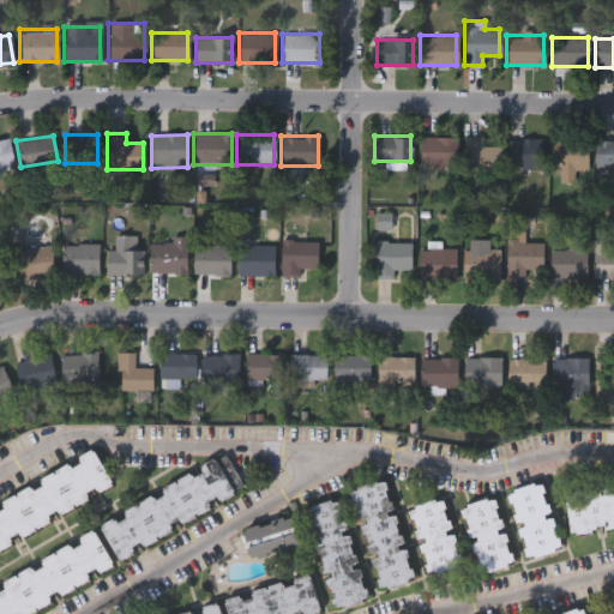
[(419,137),(456,137),(456,166),(419,166),(419,137)]
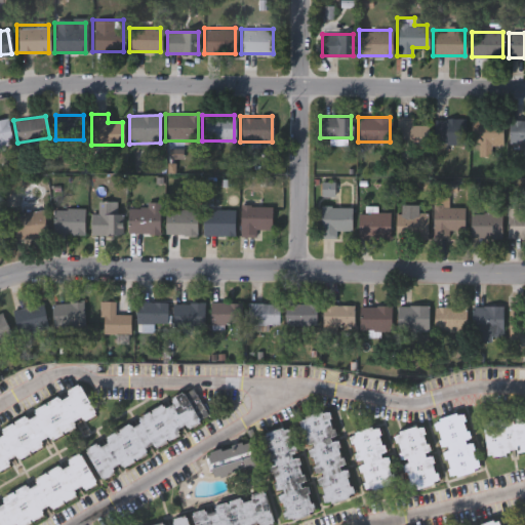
[(410,117),(410,124),(427,124),(427,148),(395,148),(395,117),(410,117)]
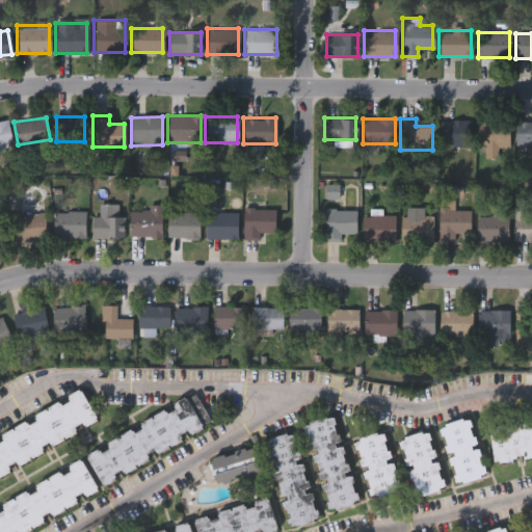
[(437,120),(469,120),(469,145),(437,145),(437,120)]
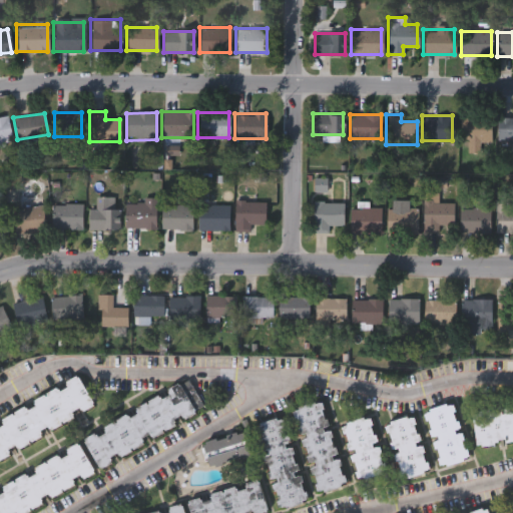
[(460,140),(460,117),(490,117),(490,140),(477,140),(477,149),(469,149),(469,140),(460,140)]
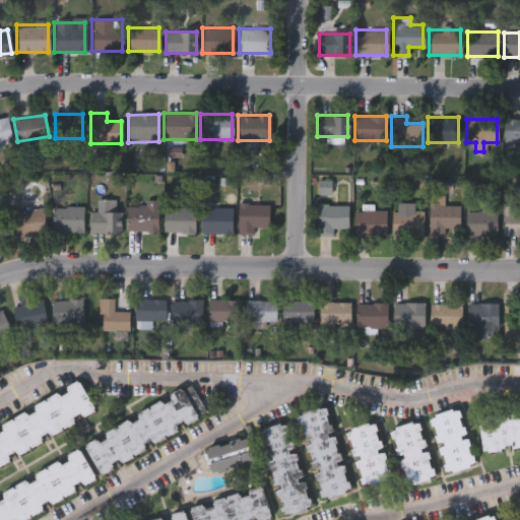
[(9,143),(0,143),(0,120),(8,120),(9,143)]
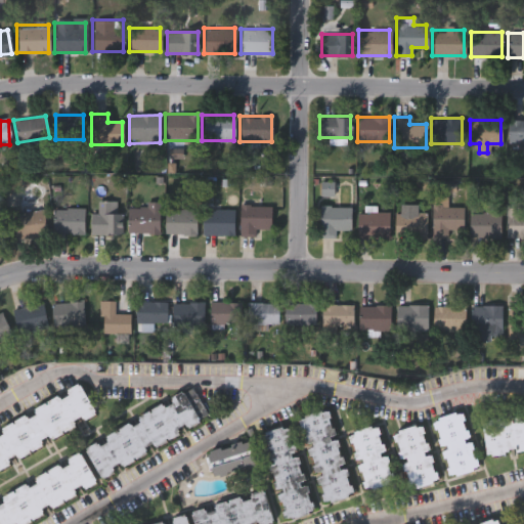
[(89,213),(97,213),(97,202),(114,202),(114,211),(121,211),(121,233),(89,233),(89,213)]
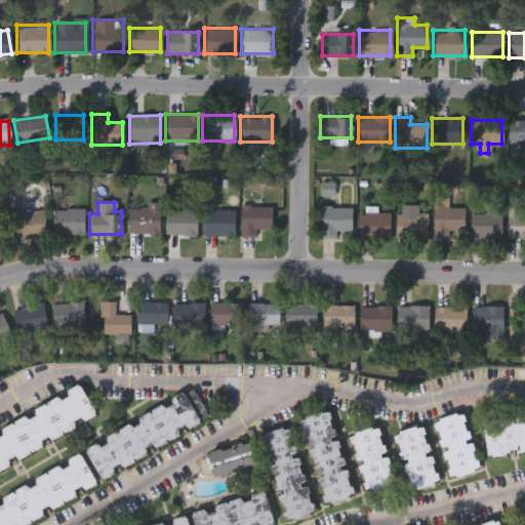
[(158,233),(127,233),(127,207),(145,207),(145,202),(158,202),(158,233)]
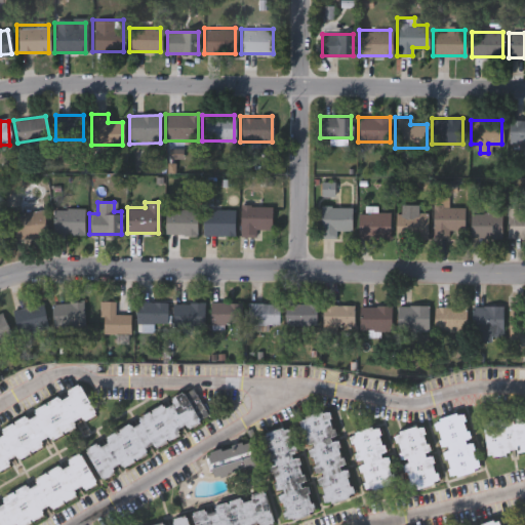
[(239,234),(239,205),(270,205),(270,234),(239,234)]
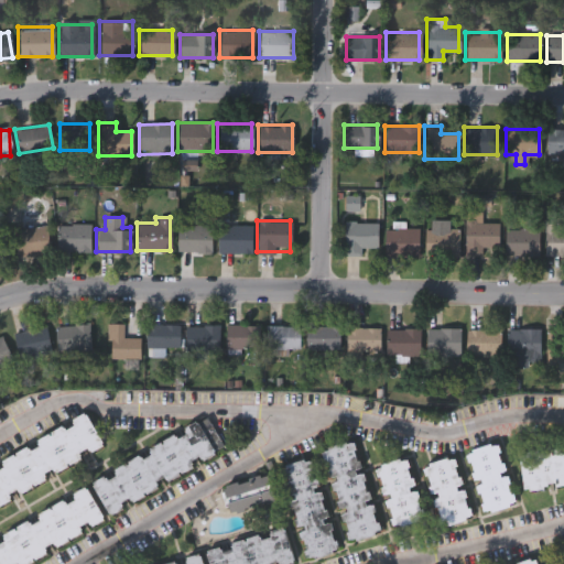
[(446,220),(446,227),(457,227),(457,256),(425,256),(425,220),(446,220)]
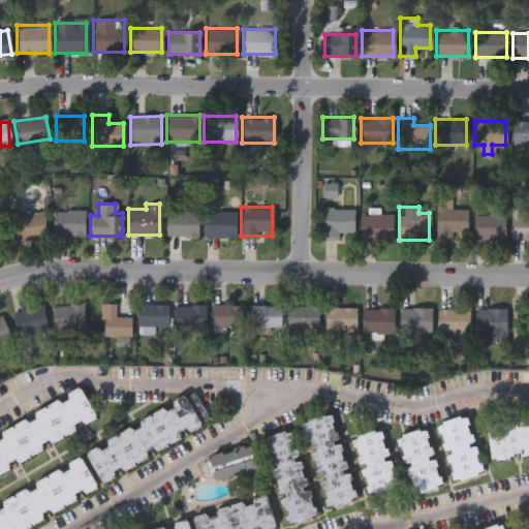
[(466,234),(435,234),(435,207),(466,207),(466,234)]
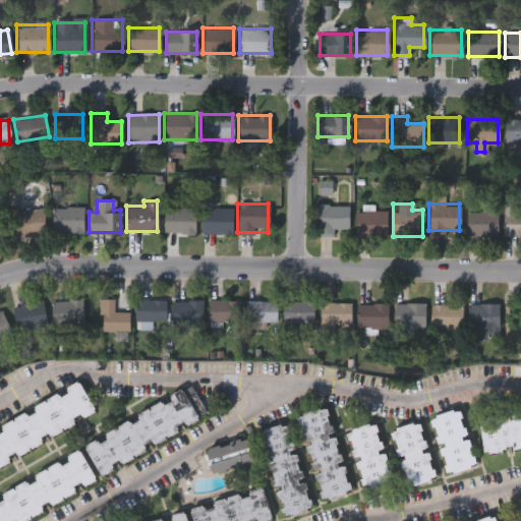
[(333,235),(316,235),(316,205),(347,205),(347,228),(333,228),(333,235)]
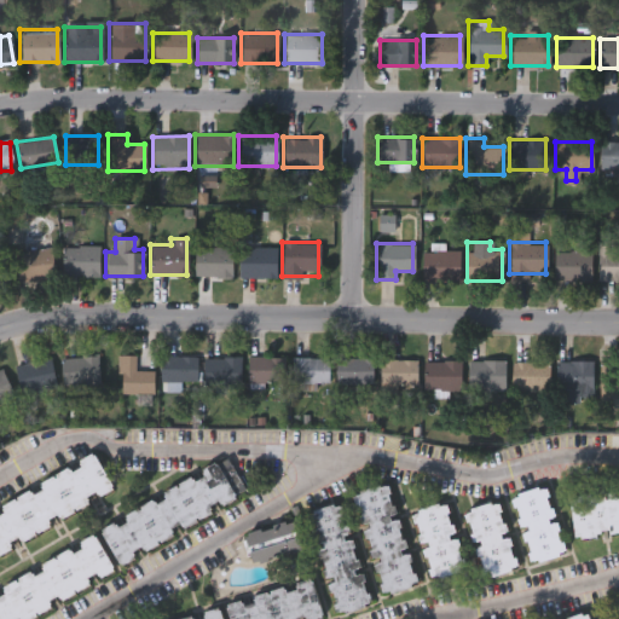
[(98,246),(98,276),(62,276),(62,246),(98,246)]
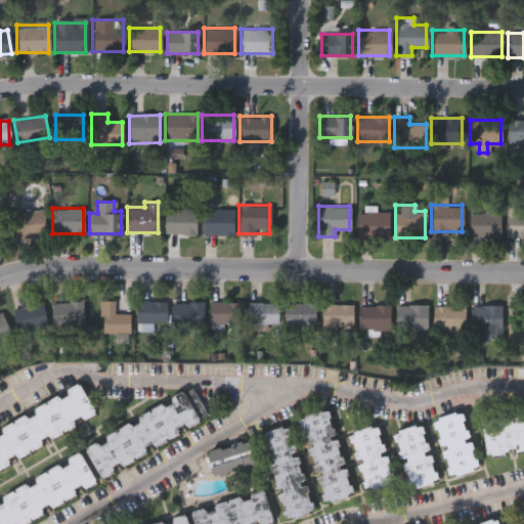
[(164,233),(164,209),(195,209),(195,233),(164,233)]
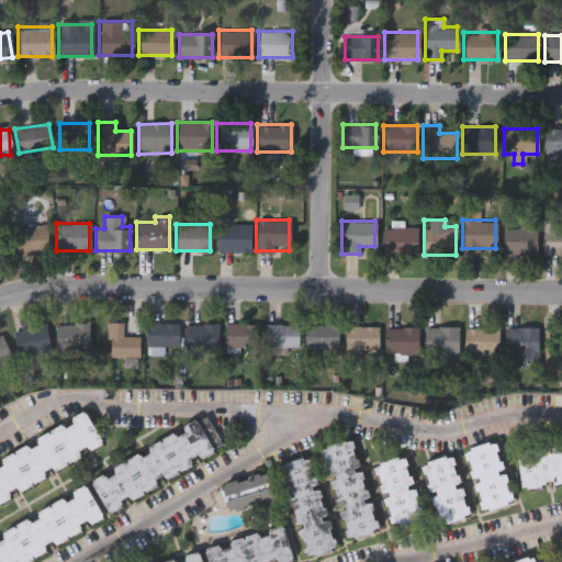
[(249,224),(249,253),(216,253),(216,224),(249,224)]
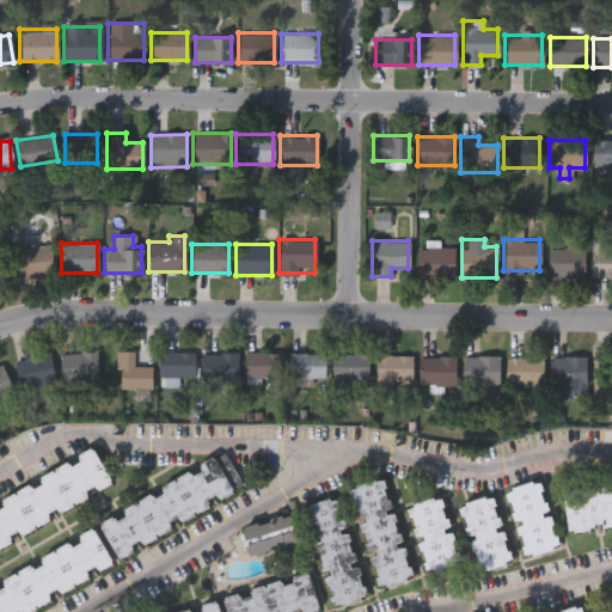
[(611,277),(589,277),(589,244),(611,244),(611,277)]
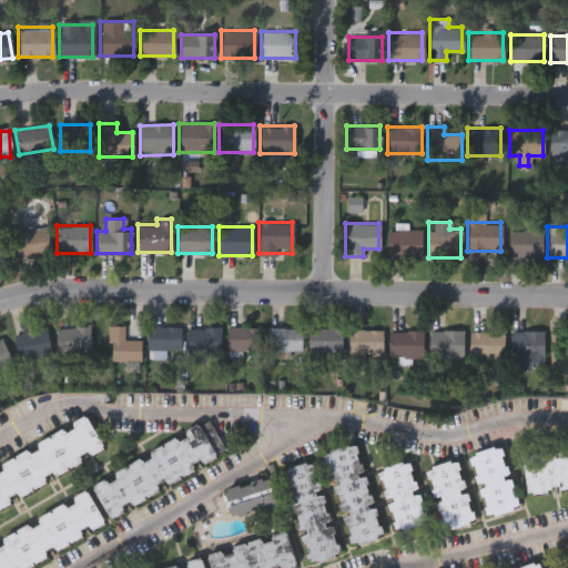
[(14,257),(12,231),(46,227),(48,255),(14,257)]
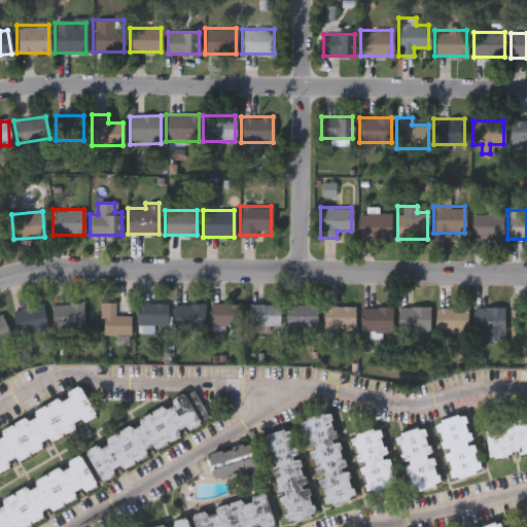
[(389,239),(357,239),(357,213),(389,213),(389,239)]
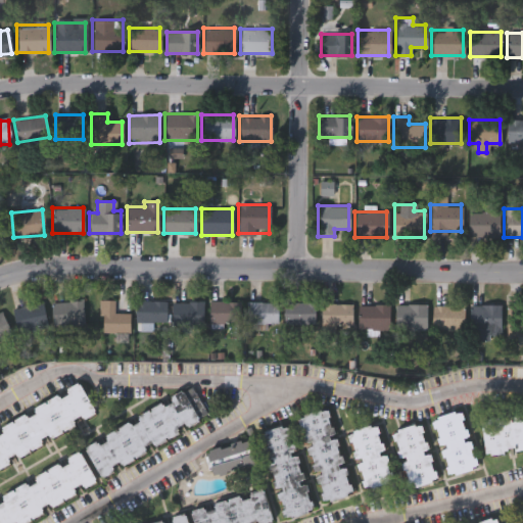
[(467,212),(497,212),(497,237),(467,237),(467,212)]
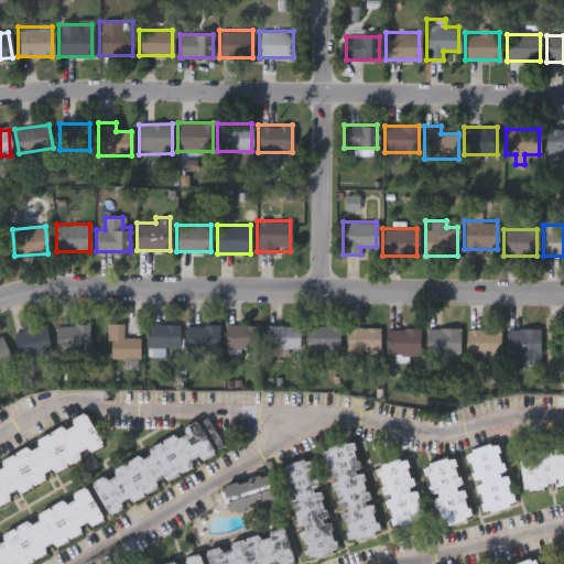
[(107,359),(107,323),(122,323),(122,338),(138,337),(138,358),(107,359)]
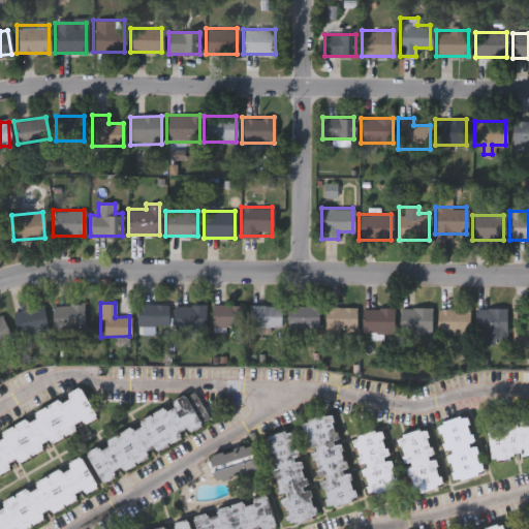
[(166,325),(135,325),(136,304),(167,304),(166,325)]
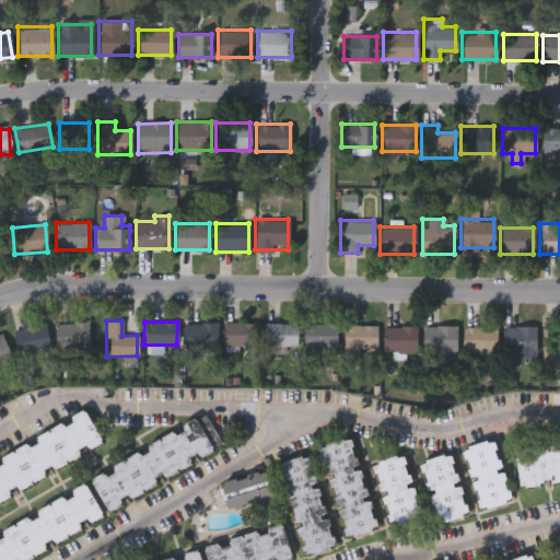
[(256,346),(222,346),(222,322),(256,322),(256,346)]
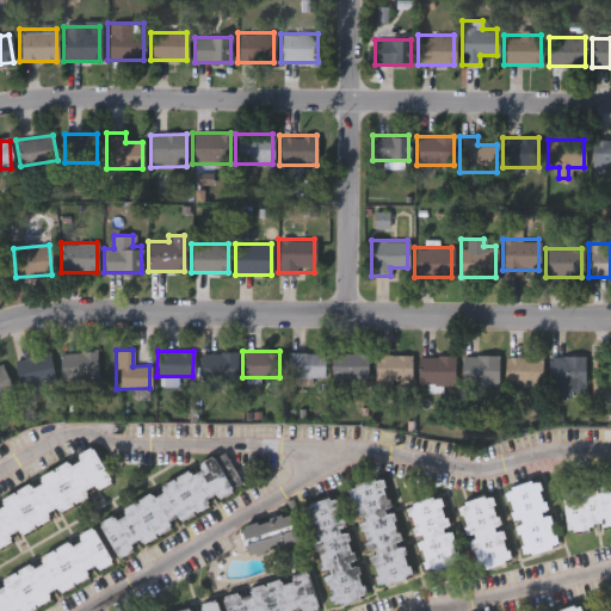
[(60,352),(97,352),(97,381),(60,381),(60,352)]
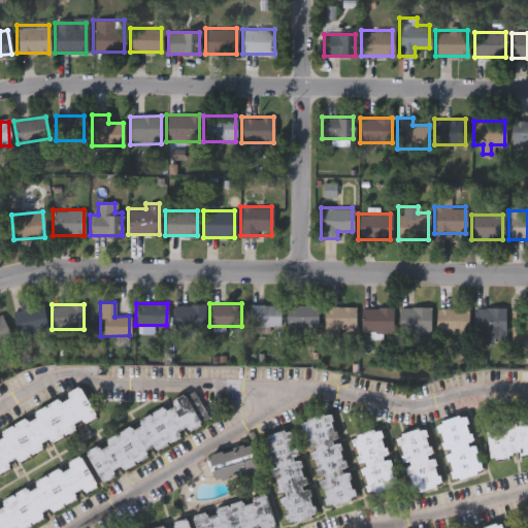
[(172,329),(172,304),(203,304),(203,329),(172,329)]
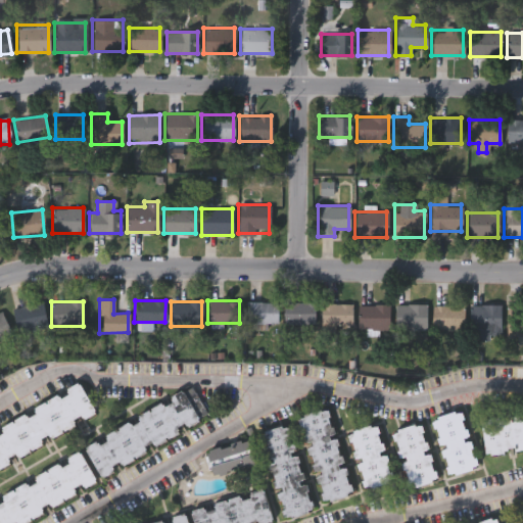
[(16,333),(12,307),(42,302),(46,328),(16,333)]
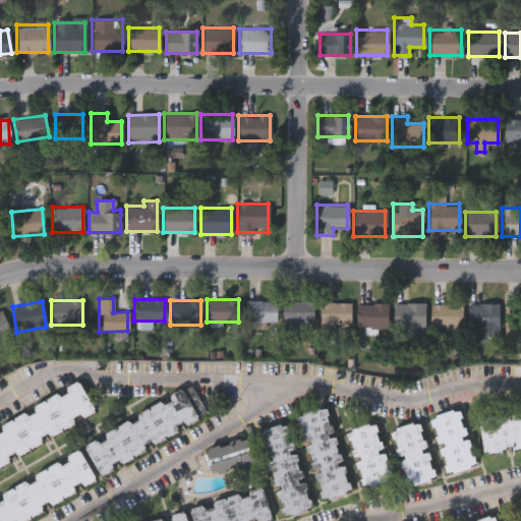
[(244,322),(244,301),(275,301),(275,322),(244,322)]
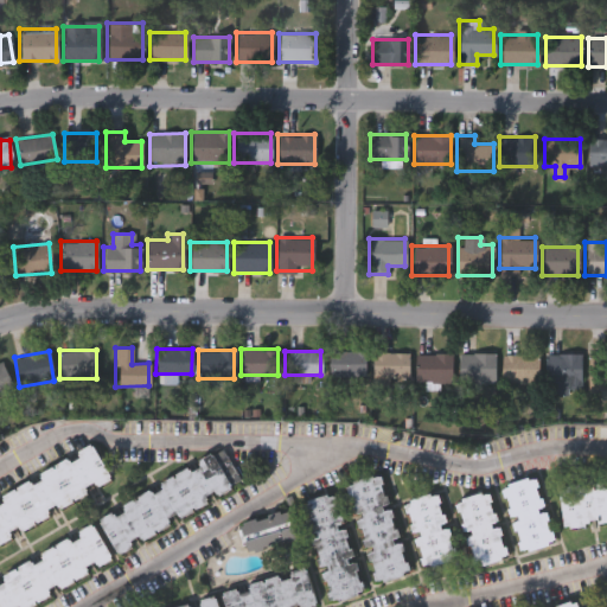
[(328,376),(328,351),(364,351),(364,376),(328,376)]
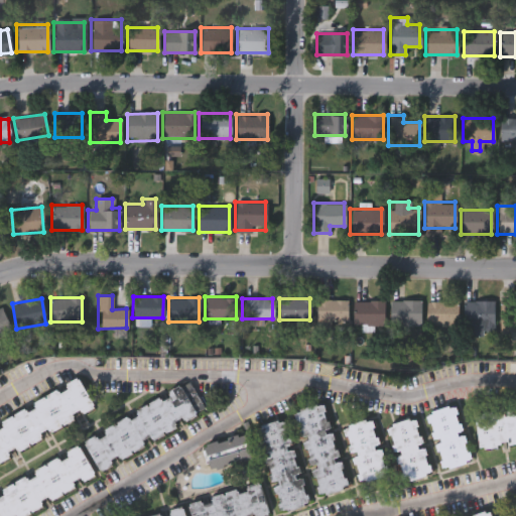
[(315,321),(315,299),(346,299),(346,321),(315,321)]
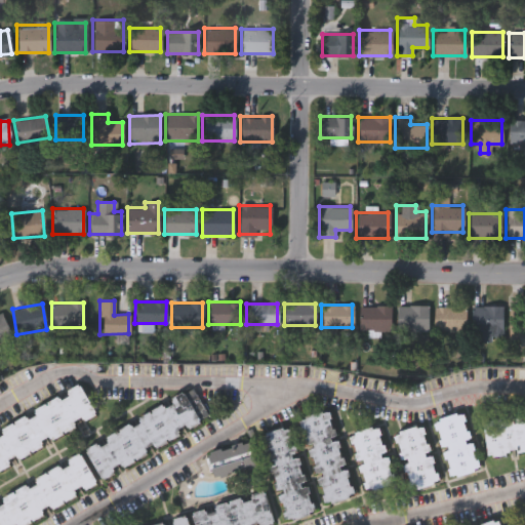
[(358,329),(358,306),(390,306),(390,329),(358,329)]
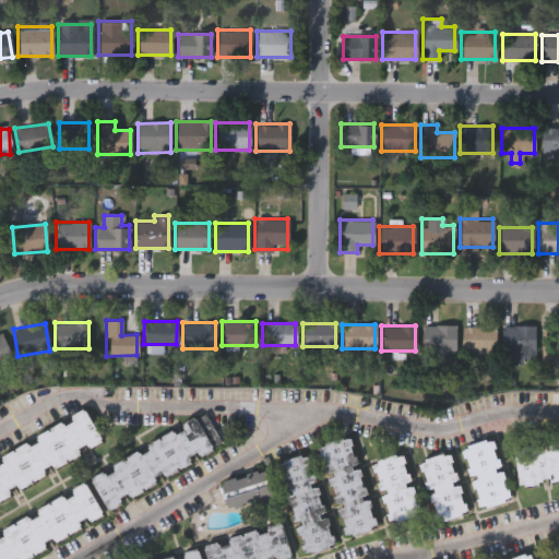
[(454,325),(454,353),(421,353),(421,325),(454,325)]
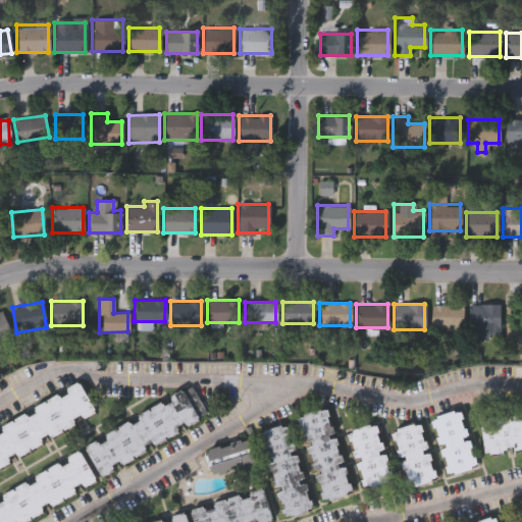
[(429,304),(461,304),(461,328),(429,328),(429,304)]
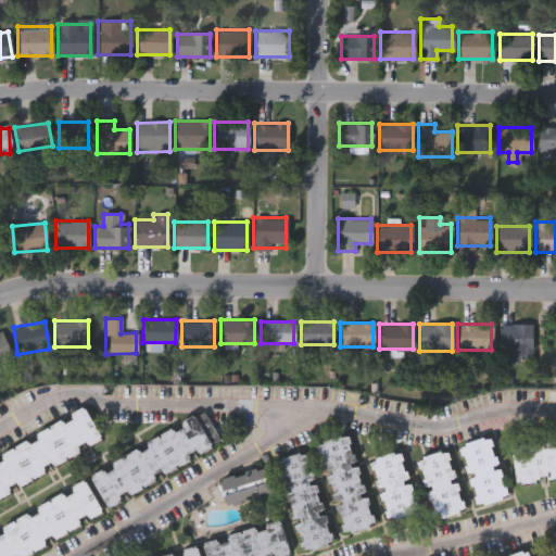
[(531,324),(531,359),(498,359),(498,324),(531,324)]
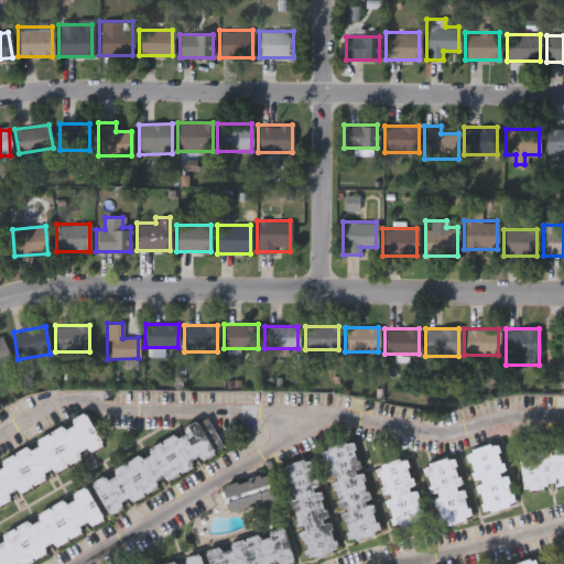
[(563,367),(548,367),(548,328),(563,328),(563,367)]
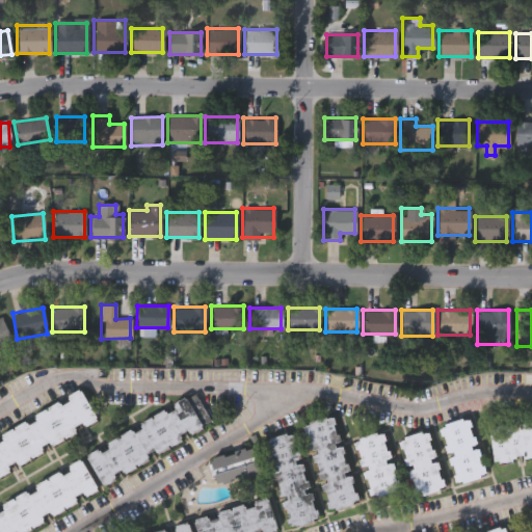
[(0,317),(1,317),(11,341),(0,346),(0,317)]
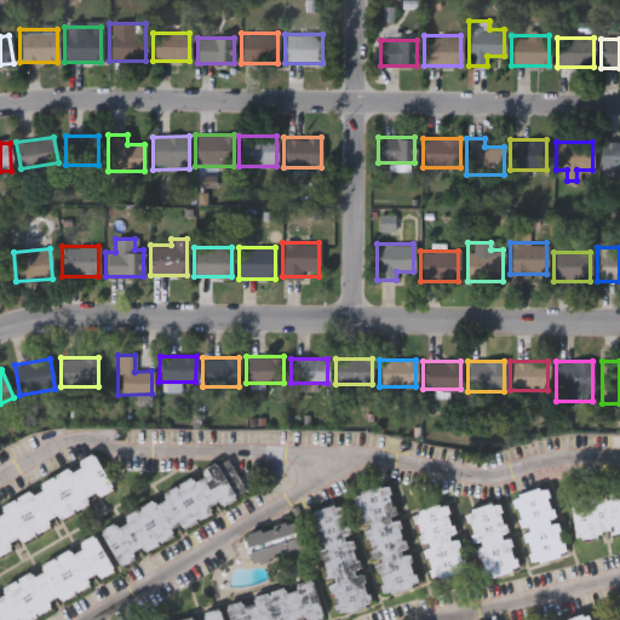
[(0,503),(96,454),(115,491),(0,549),(0,503)]
